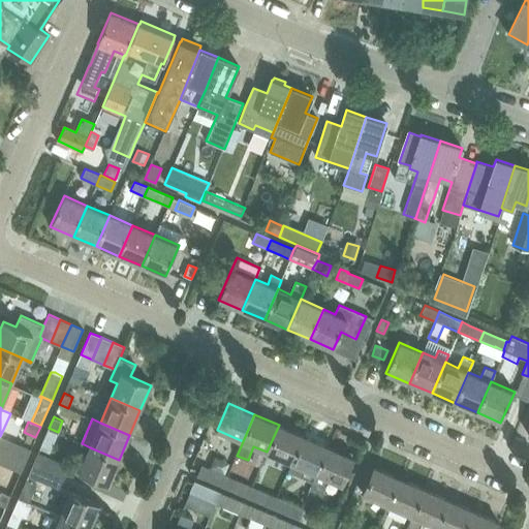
[(304,436),(279,425),(267,452),(291,463),(304,436)]
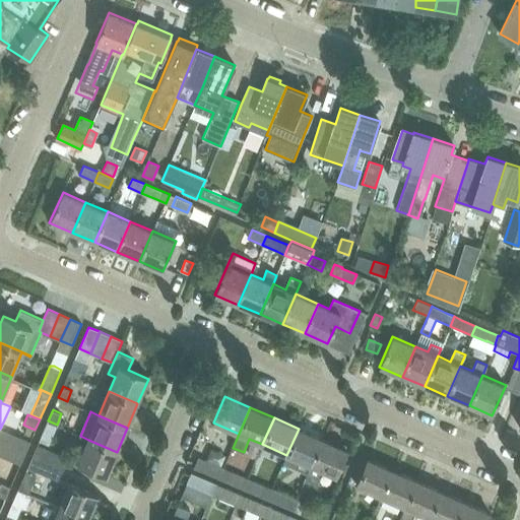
[(30,441),(0,429),(0,428),(0,441),(25,452),(30,441)]
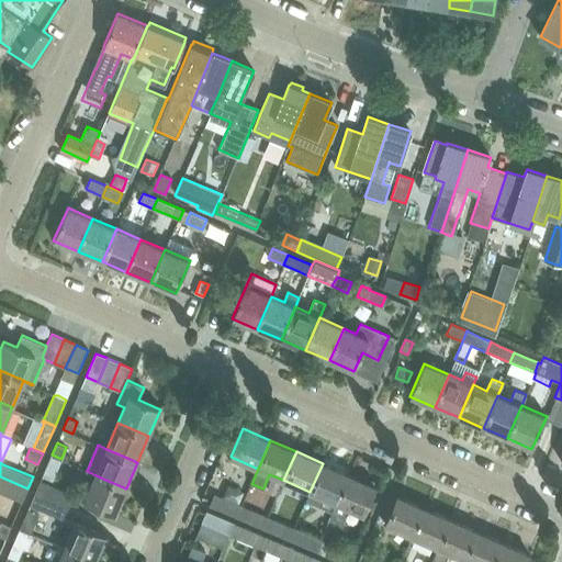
[(348,474),(323,463),(310,492),(306,501),(318,505),(322,497),(336,503),(348,474)]
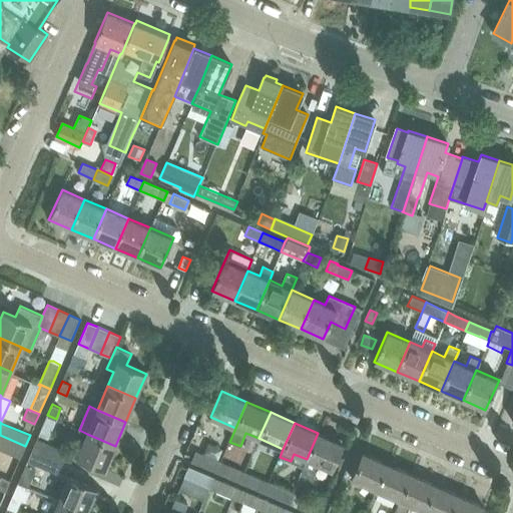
[(307,459),(301,472),(314,477),(319,464),(332,470),(335,462),(343,444),(341,443),(343,439),(331,434),(329,438),(318,433),(307,459)]
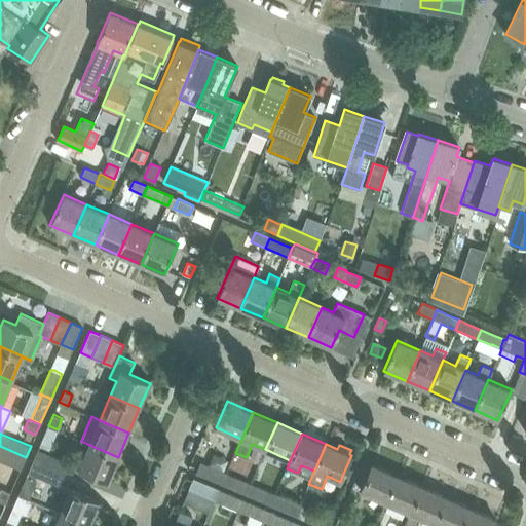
[(78,470),(88,474),(107,482),(118,457),(89,445),(78,470)]
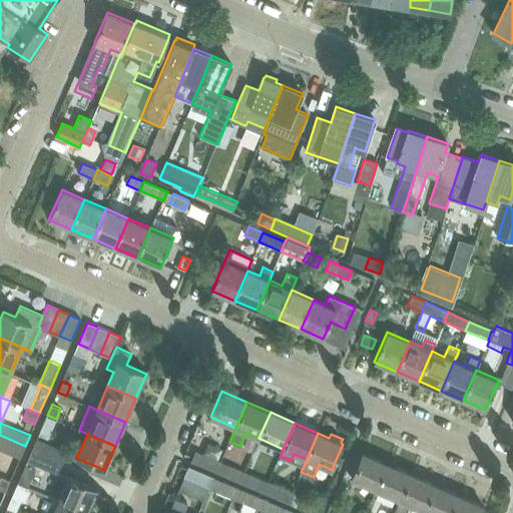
[(0,435),(0,448),(20,457),(25,446),(0,435)]
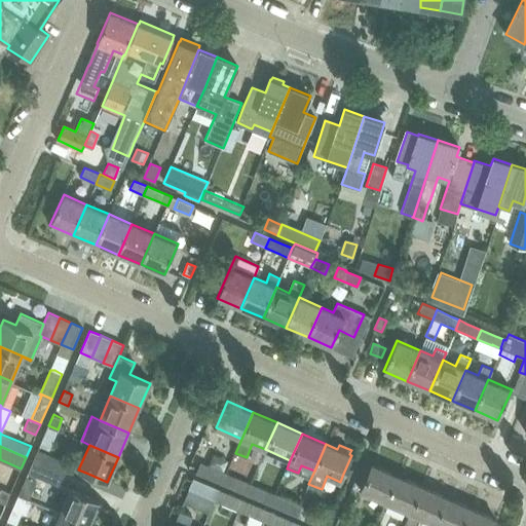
[(38,449),(33,460),(64,474),(69,462),(38,449)]
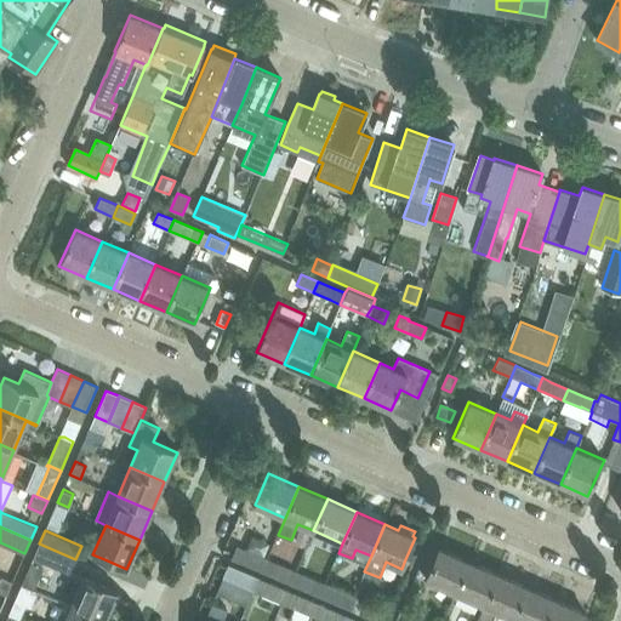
[(69,574),(75,559),(39,543),(33,558),(69,574)]
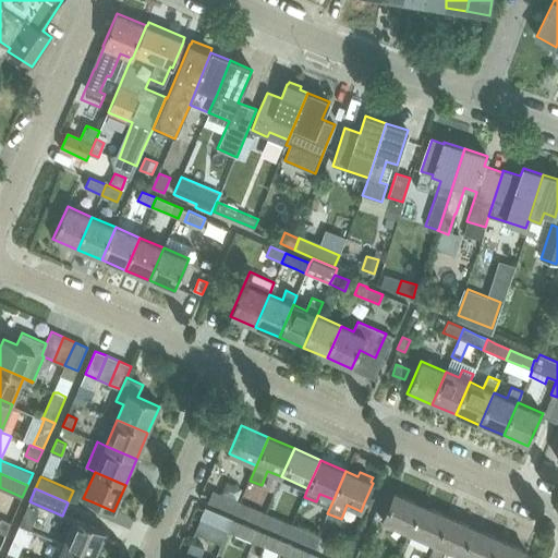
[(208,501),(228,510),(234,513),(240,501),(213,490),(208,501)]
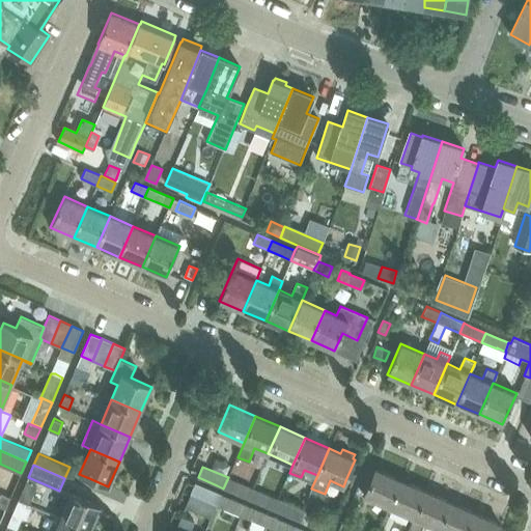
[(389,507),(400,479),(375,469),(363,496),(389,507)]
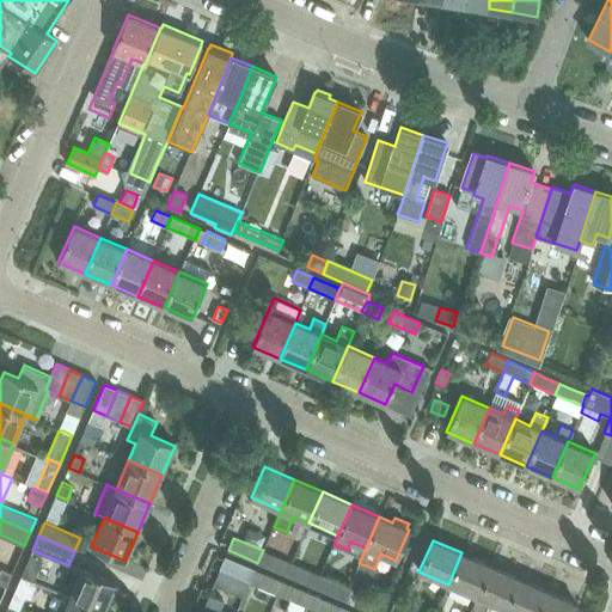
[(11,548),(6,560),(17,563),(22,551),(11,548)]
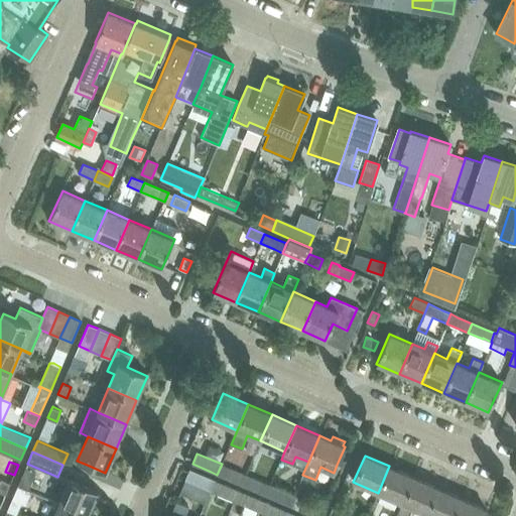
[(217,475),(240,485),(245,474),(222,464),(217,475)]
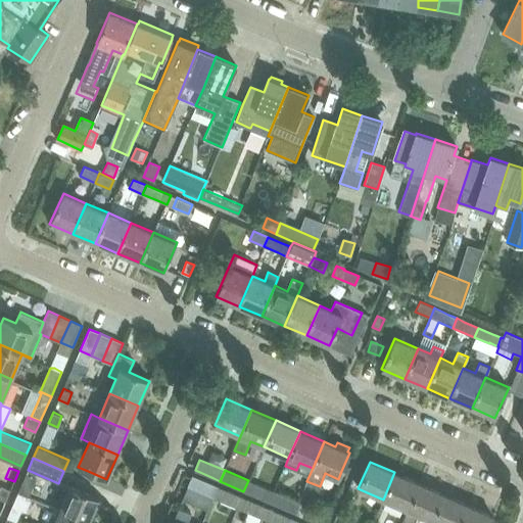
[(419,483),(394,472),(383,500),(408,510),(419,483)]
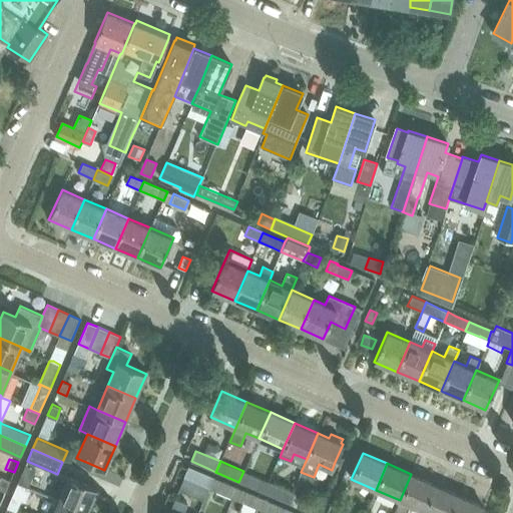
[(208,488),(212,477),(188,467),(184,478),(208,488)]
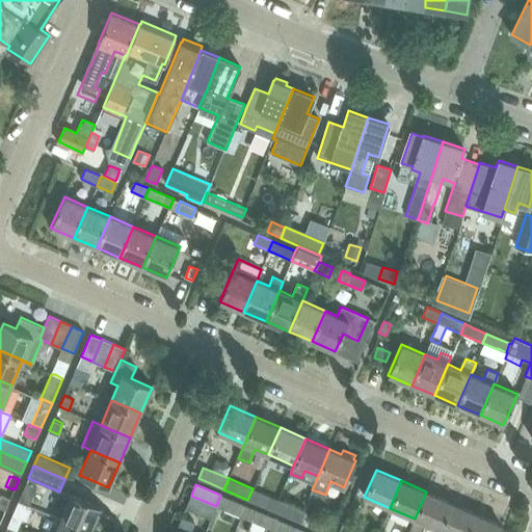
[(277,500),(260,491),(253,488),(247,500),(272,510),(277,500)]
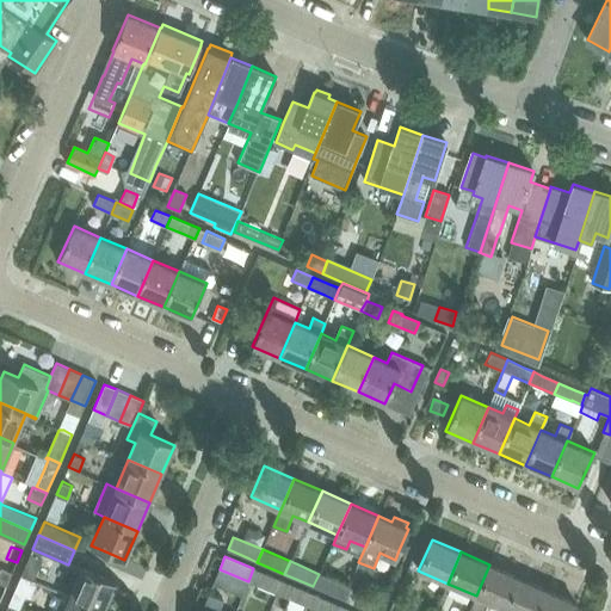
[(504,608),(518,576),(489,565),(476,596),(470,609),(475,610),(483,610),(488,602),(504,608)]
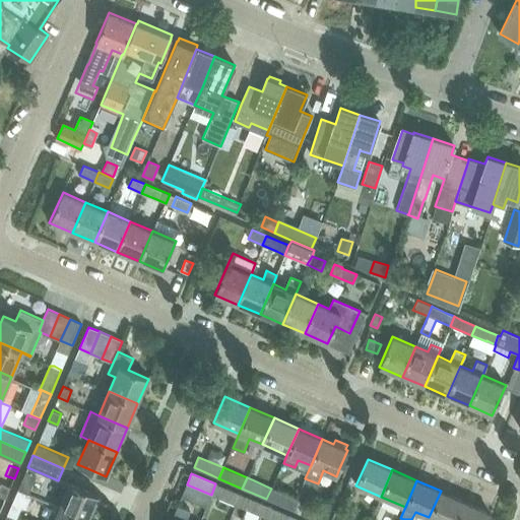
[(0,483),(0,494),(6,497),(10,486),(1,481),(0,483)]
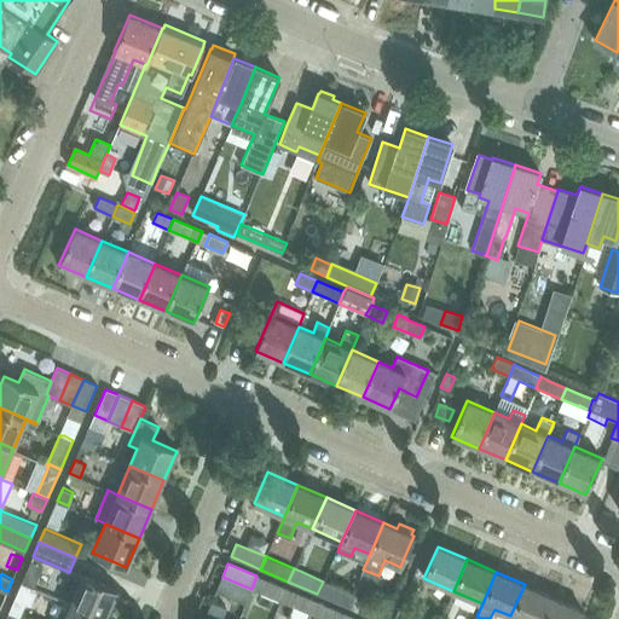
[(82,574),(70,605),(103,618),(104,618),(117,590),(82,574)]
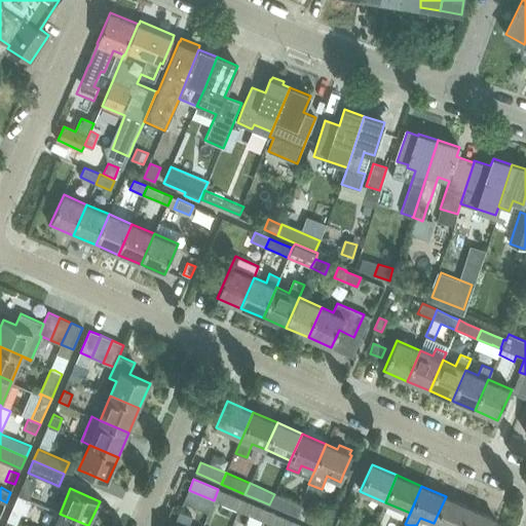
[(221,503),(238,511),(242,499),(224,492),(220,502),(221,503)]
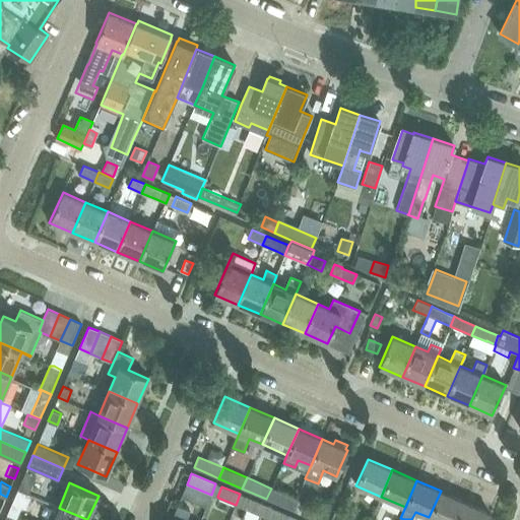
[(279,492),(271,489),(266,499),(291,510),(296,499),(279,492)]
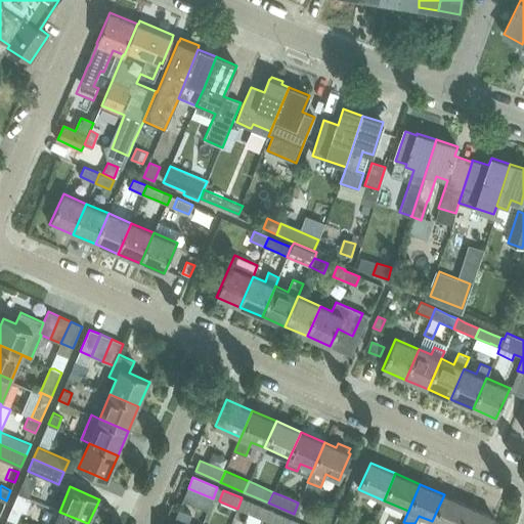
[(16,522),(22,511),(27,513),(32,499),(18,493),(12,507),(7,518),(16,522)]
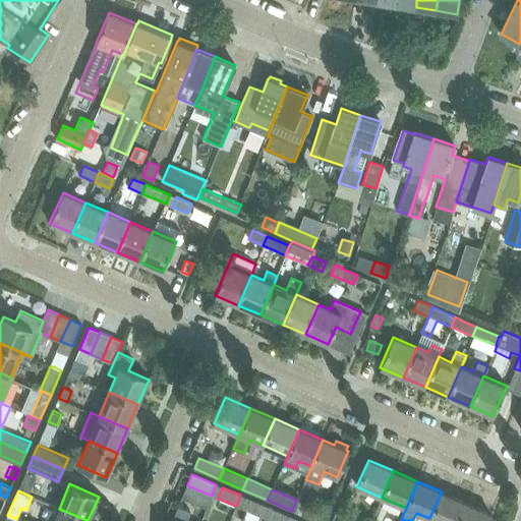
[(456,520),(465,502),(442,491),(429,518),(436,520),(456,520)]
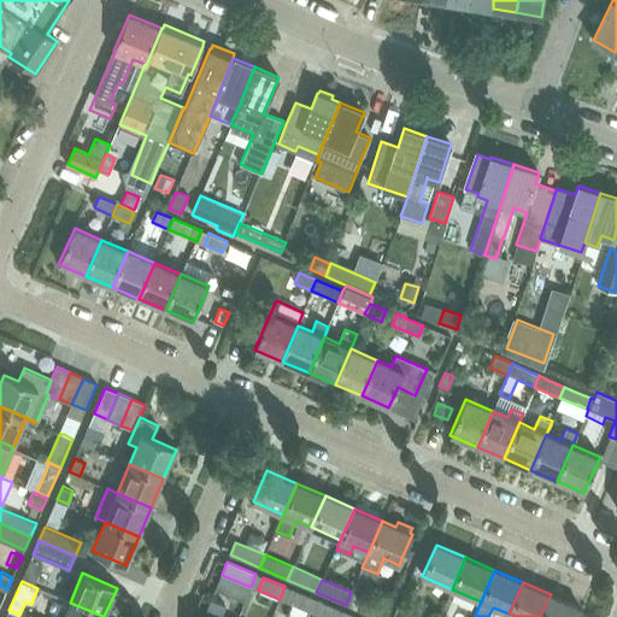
[(313,598),(285,586),(280,599),(287,603),(307,612),(313,598)]
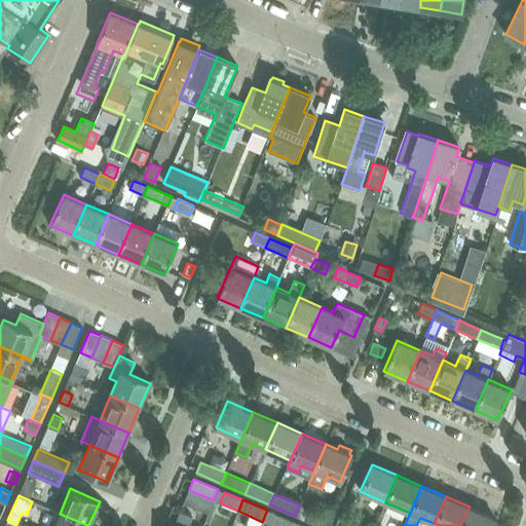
[(329,525),(333,519),(307,508),(299,504),(295,516),(318,525),(329,525)]
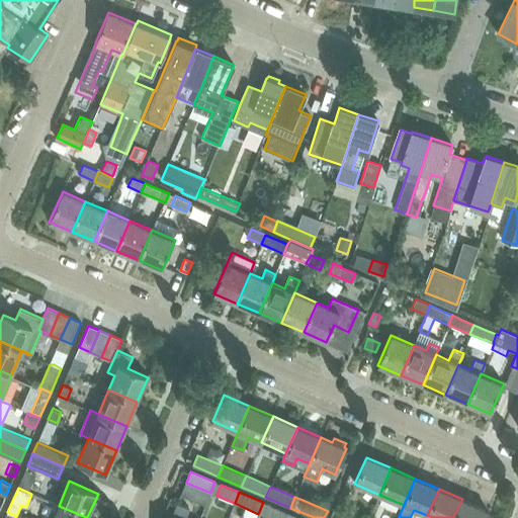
[(462,499),(453,517),(484,517),(488,511),(462,499)]
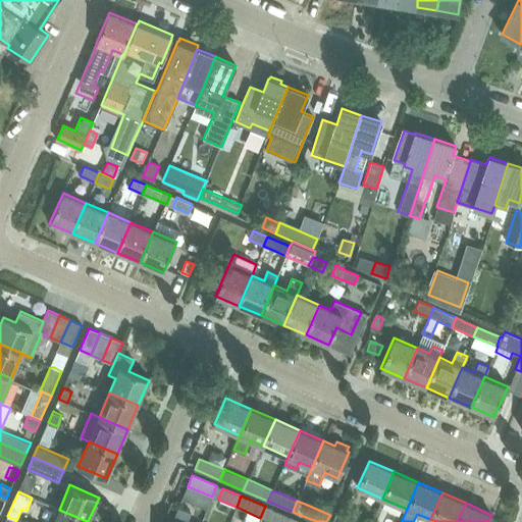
[(288,521),(290,517),(265,506),(260,518),(268,521),(267,521),(288,521)]
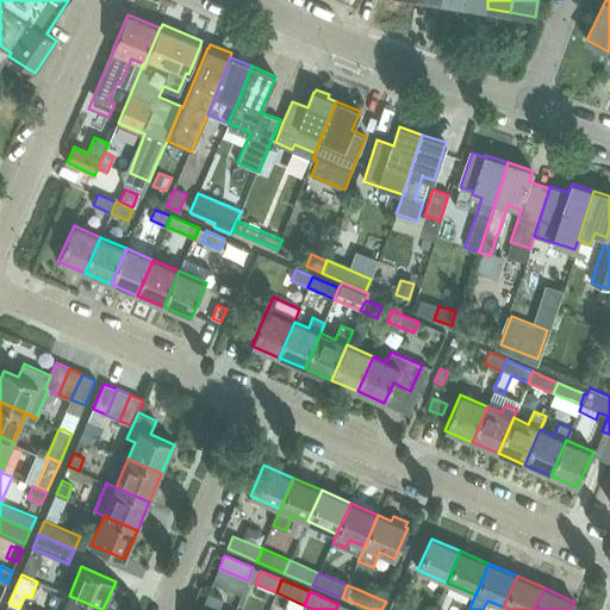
[(218,609),(223,598),(209,592),(200,609),(218,609)]
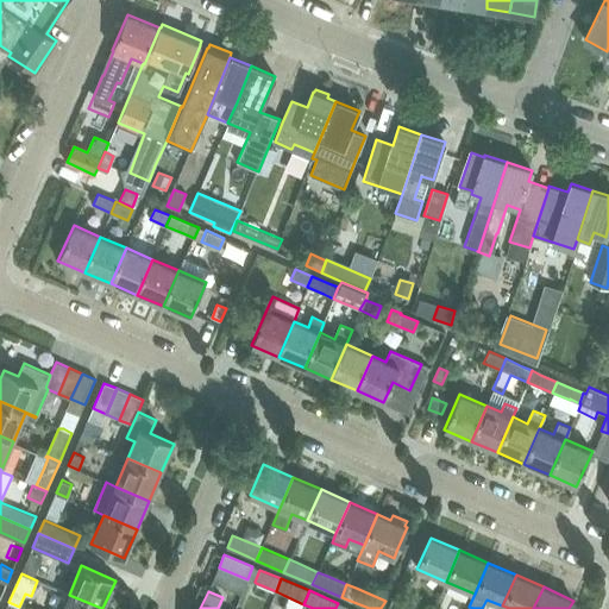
[(101,608),(69,595),(62,608),(101,608)]
